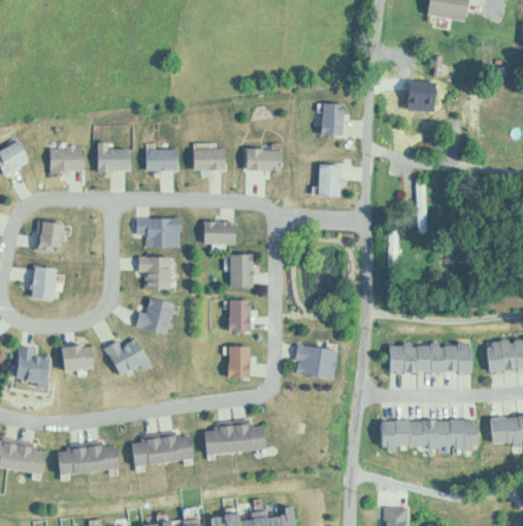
[(468,0),(429,0),(426,15),(465,24),(468,0)]
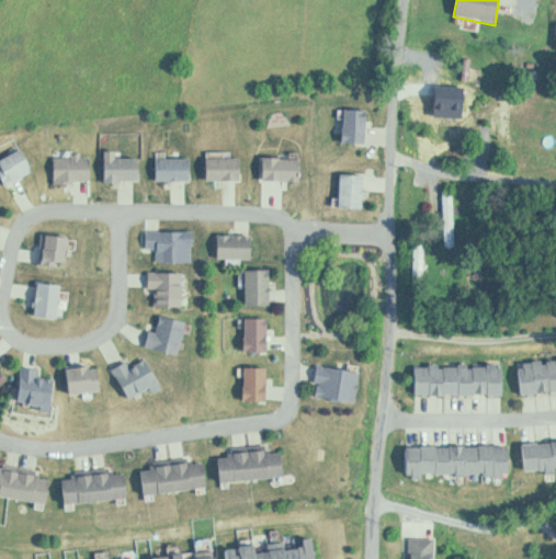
[(366,145),(366,110),(342,110),(342,145),(366,145)]
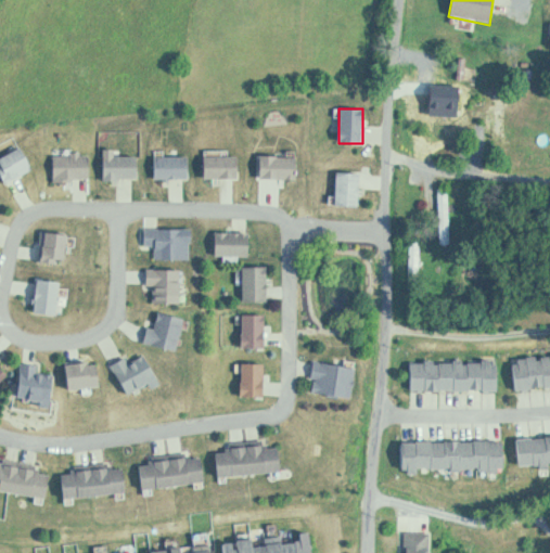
[(0,174),(5,184),(34,170),(22,149),(0,159),(0,174)]
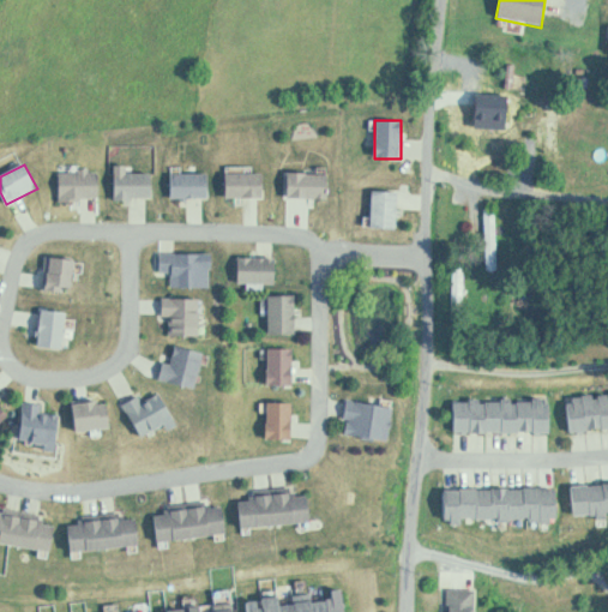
[(152,198),(152,172),(126,172),(126,167),(113,167),(113,198),(152,198)]
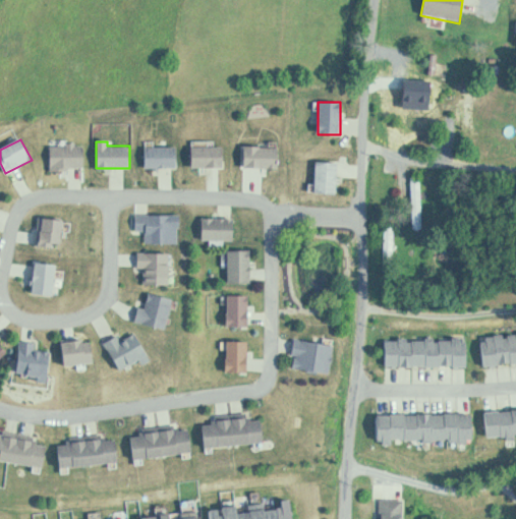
[(84,142),(49,142),(50,169),(84,169),(84,142)]
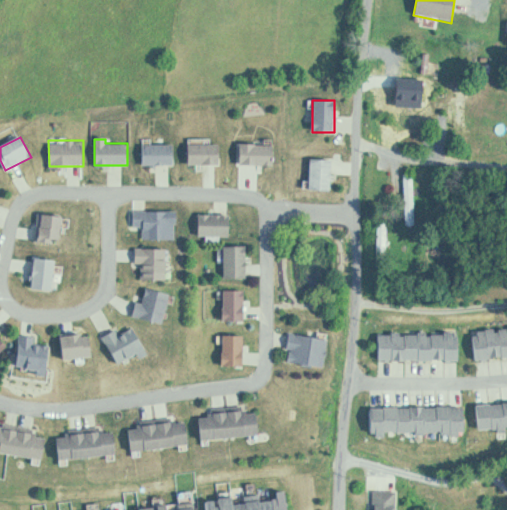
[(187,165),(220,165),(220,141),(187,141),(187,165)]
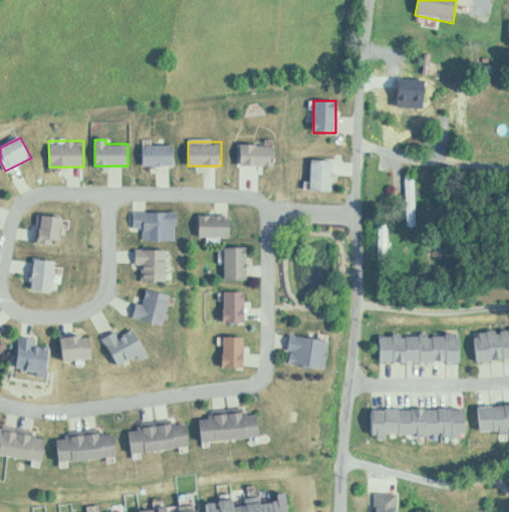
[(142,166),(175,166),(175,145),(142,145),(142,166)]
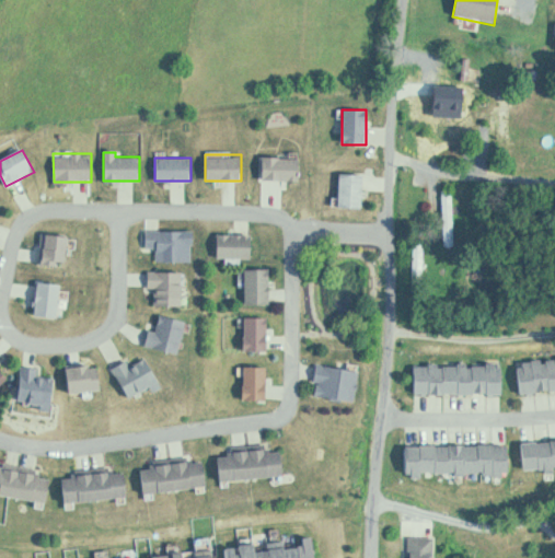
[(258,158),(258,181),(299,181),(299,158),(258,158)]
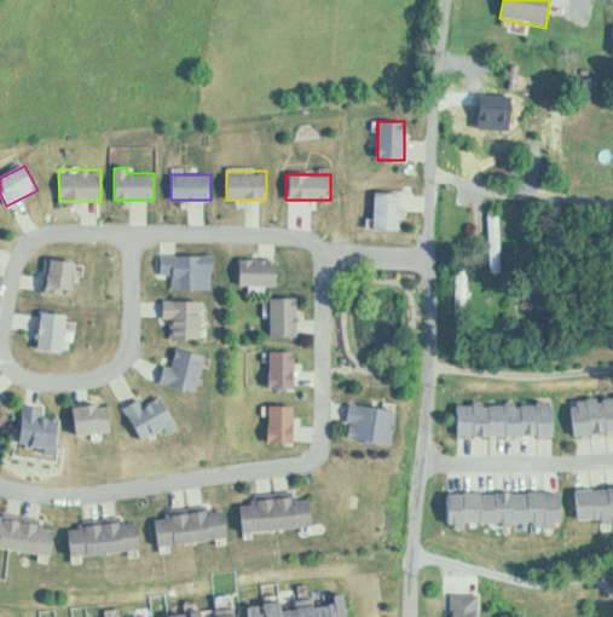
[(402,192),(372,192),(372,231),(402,231),(402,192)]
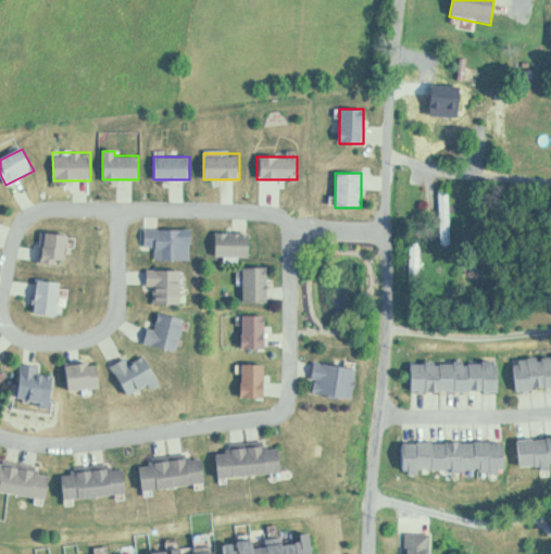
[(153,260),(191,261),(191,229),(141,228),(141,249),(154,249),(153,260)]
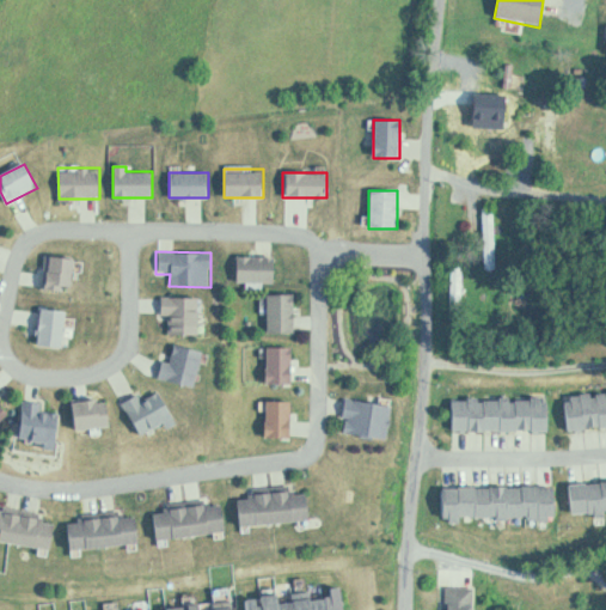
[(74,290),(74,257),(44,257),(44,290),(74,290)]
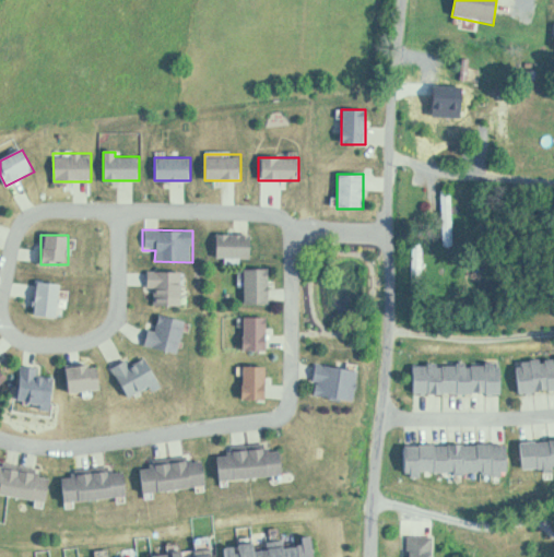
[(215,259),(250,259),(250,235),(215,235),(215,259)]
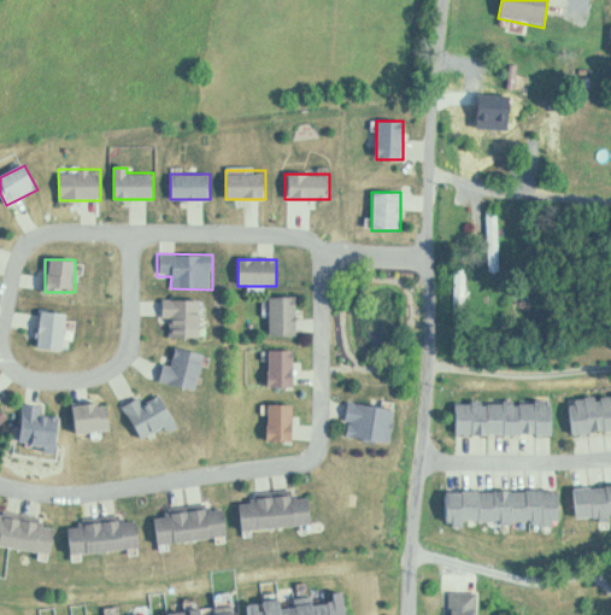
[(295,337),(295,298),(269,298),(269,337),(295,337)]
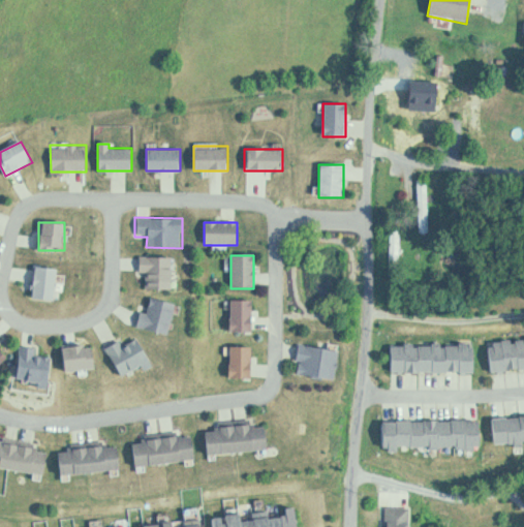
[(139,276),(146,276),(146,289),(173,289),(173,256),(139,256),(139,276)]
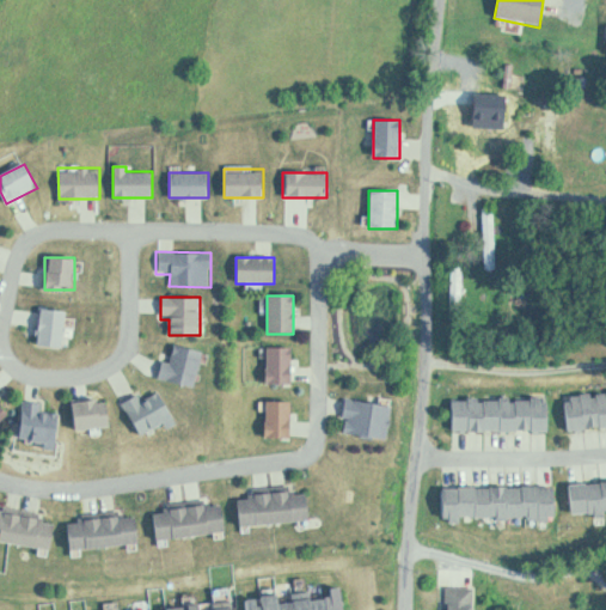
[(18,329),(40,331),(37,346),(63,348),(68,311),(37,307),(37,313),(20,311),(18,329)]
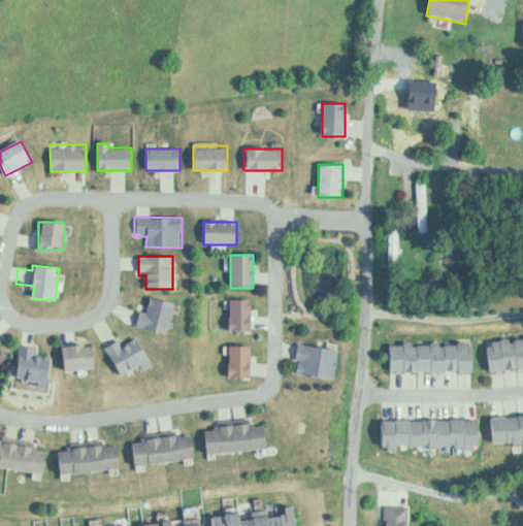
[(140,304),(135,326),(169,334),(176,303),(150,296),(148,306),(140,304)]
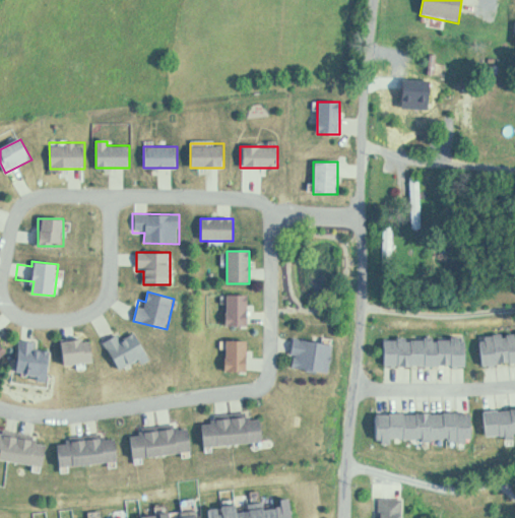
[(248,327),(248,296),(226,296),(226,327),(248,327)]
